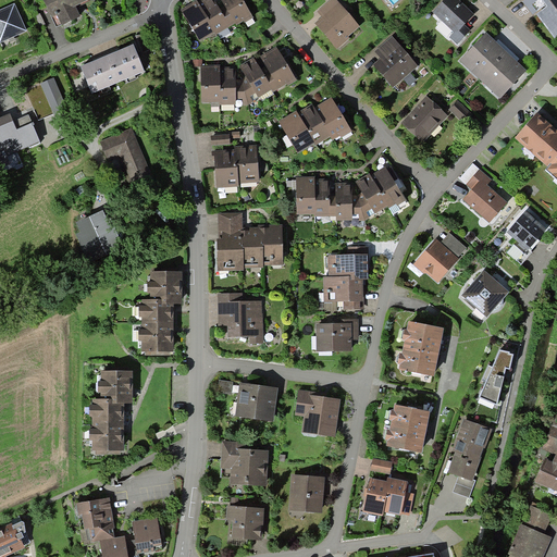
[(77,8),(94,0),(93,0),(41,0),(50,21),(57,17),(61,27),(78,20),(74,9),(77,8)]
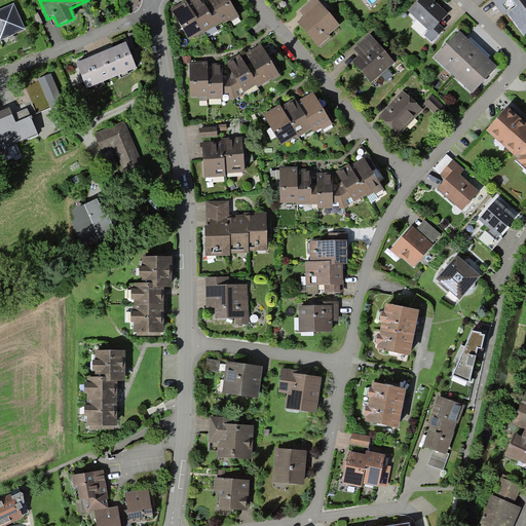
[(188,43),(237,16),(228,0),(192,0),(191,1),(183,5),(172,12),(188,43)]
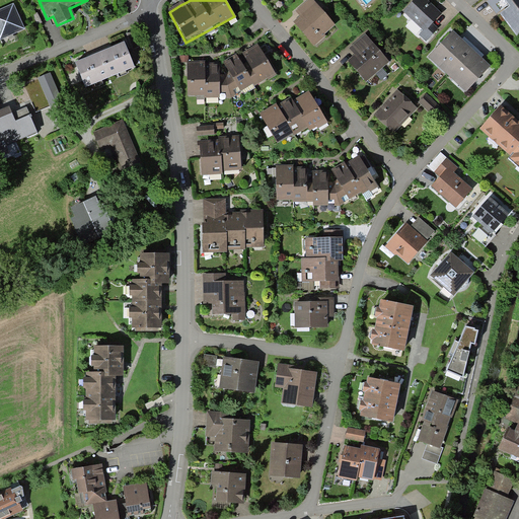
[(313,46),(337,26),(313,0),(309,0),(296,12),(301,18),(294,24),(313,46)]
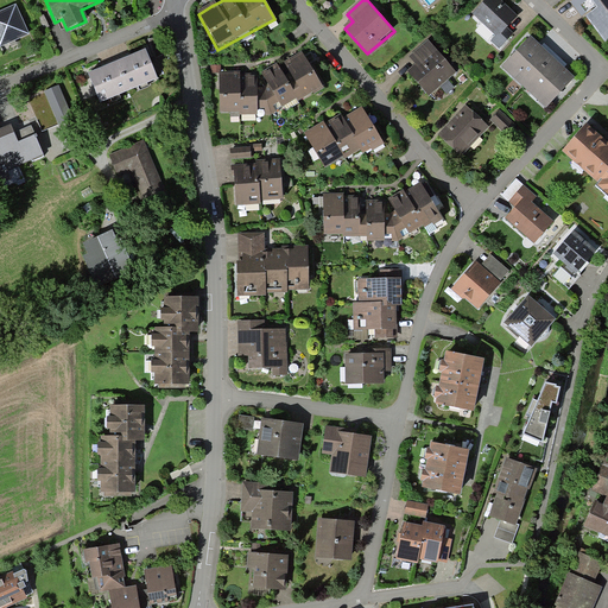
[(510,26),(518,17),(510,8),(500,0),(485,0),(474,13),(495,35),(491,39),(499,48),(515,31),(510,26)]
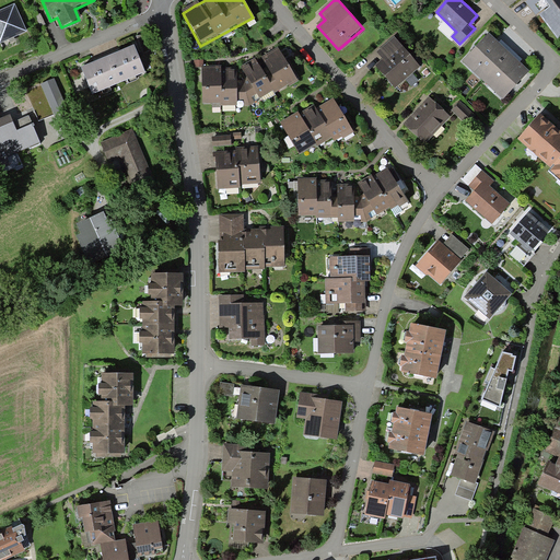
[(559,0),(527,0),(526,1),(535,13),(549,2),(552,8),(543,15),(558,36),(559,35),(559,0)]
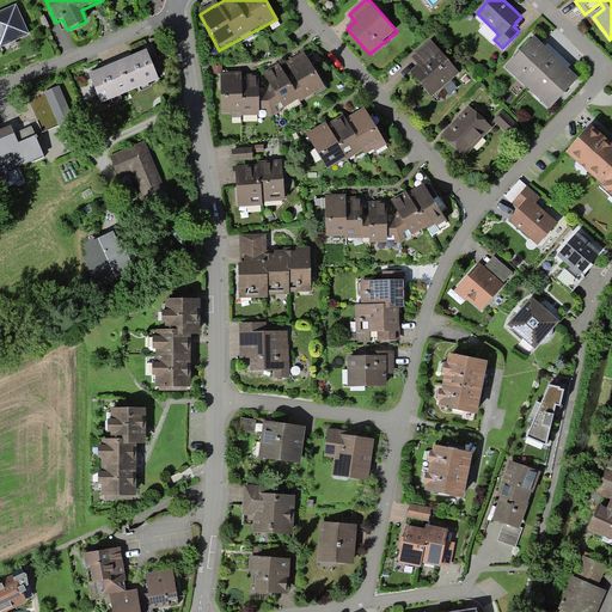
[(0,47),(13,42),(28,35),(16,7),(0,14),(0,47)]
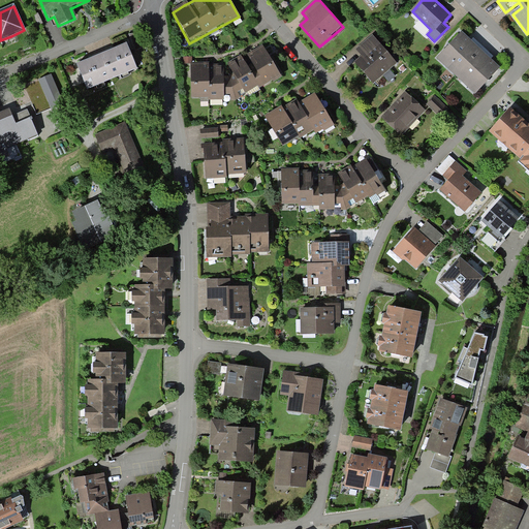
[(438,59),(475,95),(500,69),(489,59),(493,55),(473,36),(470,40),(463,33),(438,59)]
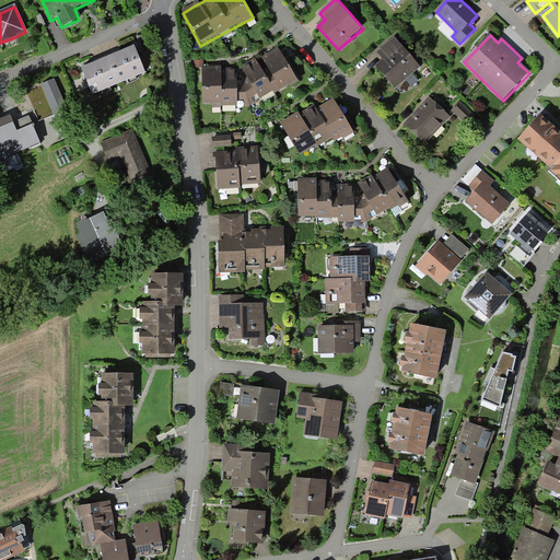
[(395,90),(420,68),(395,38),(377,54),(384,60),(376,68),(395,90)]
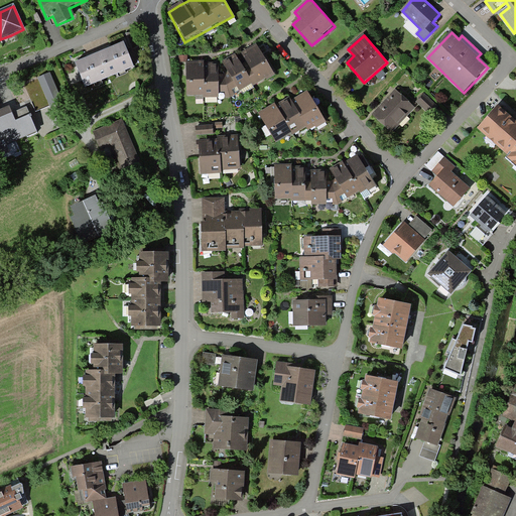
[(133,68),(124,45),(77,65),(86,87),(133,68)]
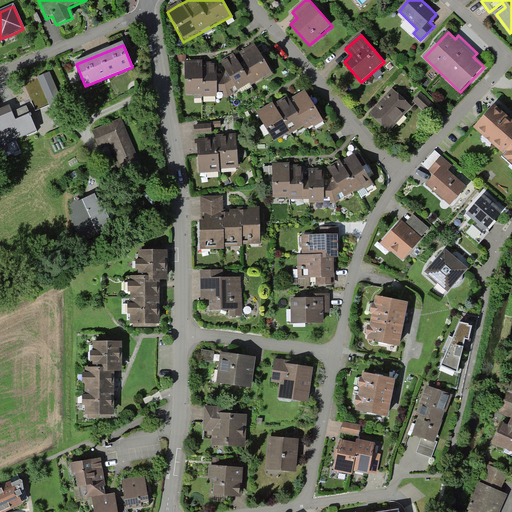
[(224,97),(273,71),(256,45),(245,50),(230,57),(218,63),(207,63),(197,63),(185,62),(187,96),(224,97)]
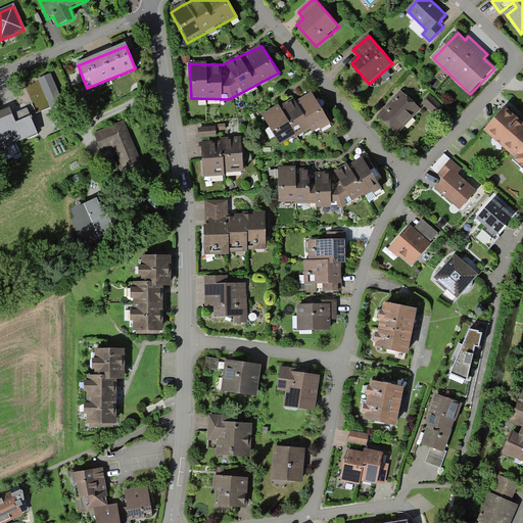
[(52,74),(27,85),(38,110),(62,100),(52,74)]
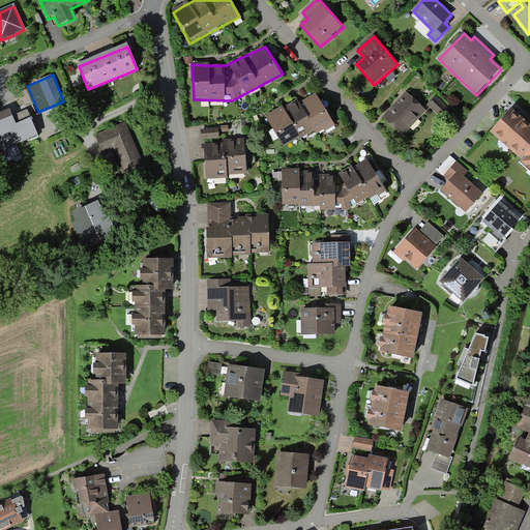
[(282,147),(332,123),(317,91),(303,98),(288,106),(278,110),(266,115),(282,147)]
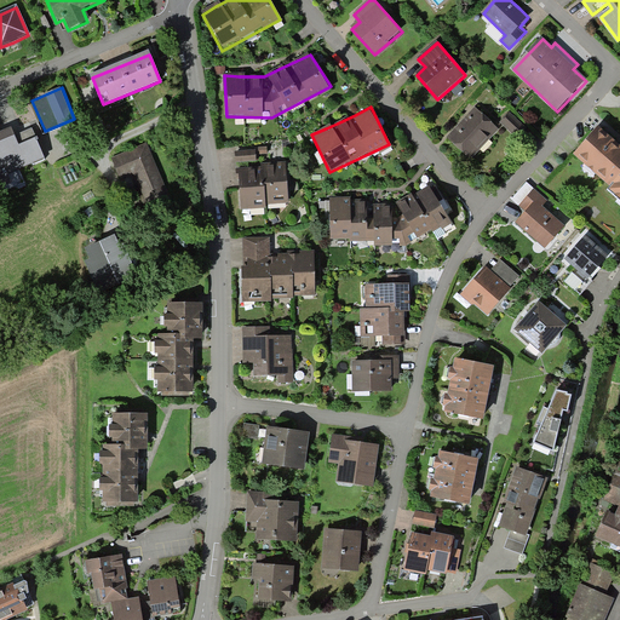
[(472,161),(500,131),(476,109),(466,120),(448,138),(472,161)]
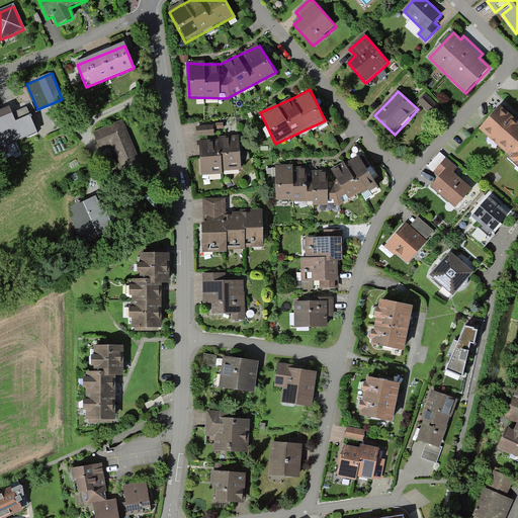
[(517,164),(517,122),(500,107),(480,132),(517,164)]
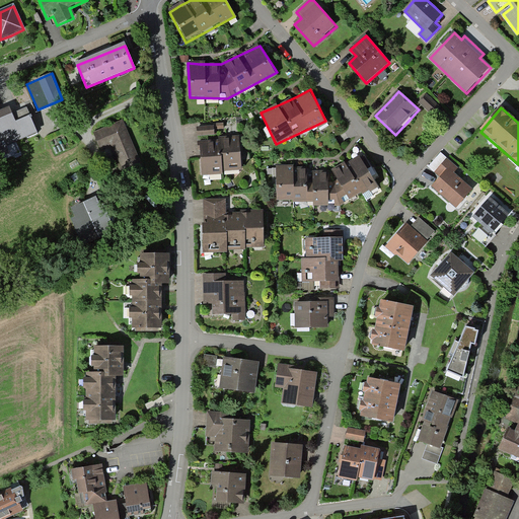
[(0,141),(1,144),(38,131),(31,116),(15,122),(13,116),(10,108),(0,112),(0,141)]
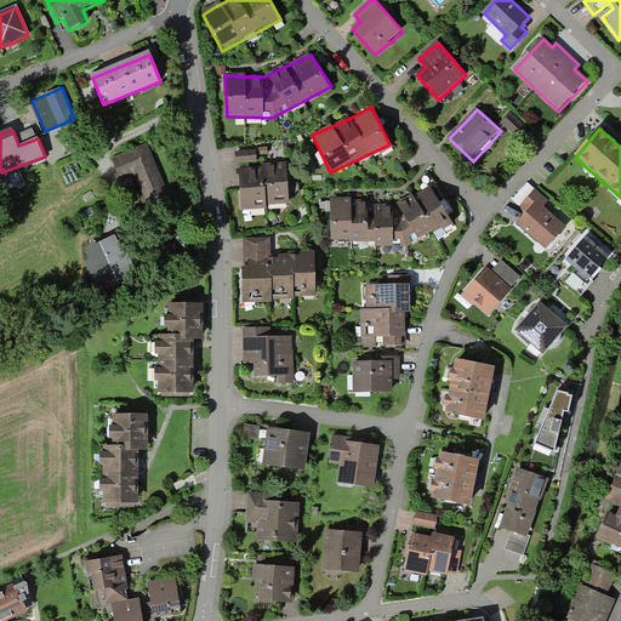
[(149,208),(171,198),(149,143),(110,159),(120,181),(136,175),(149,208)]
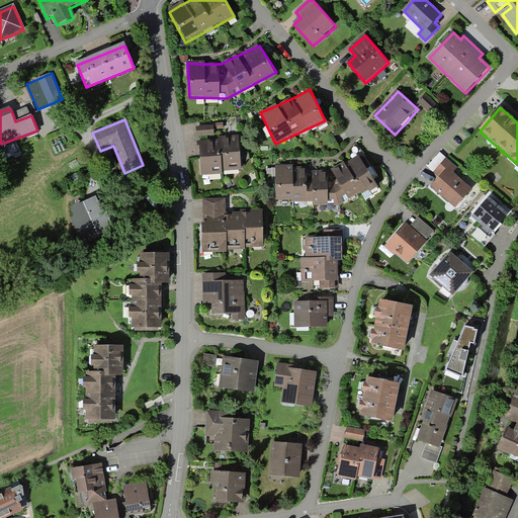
[(223,172),(243,170),(239,135),(224,136),(221,137),(221,139),(198,141),(199,155),(201,175),(223,173),(223,172)]
